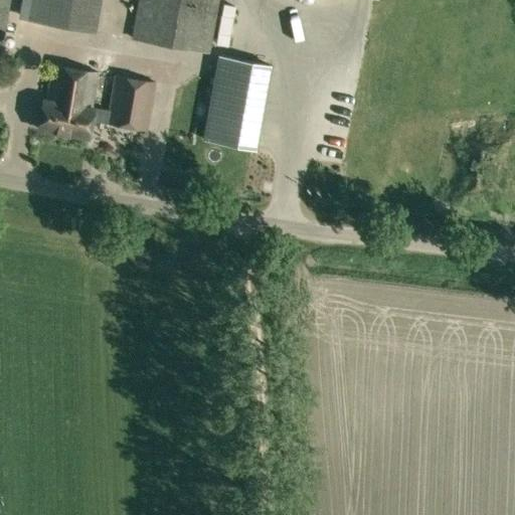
[(0,0),(0,50),(9,0),(0,0)]
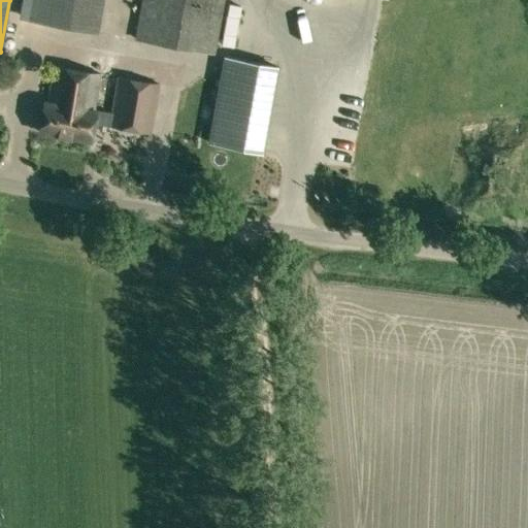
[(22,0),(19,18),(98,32),(103,0),(22,0)]
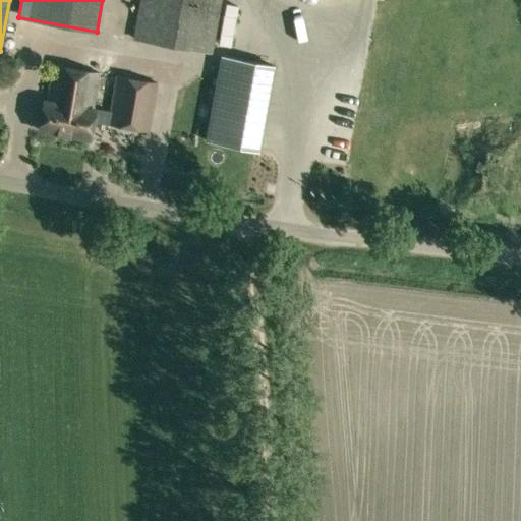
[(140,0),(134,40),(210,53),(219,0),(140,0)]
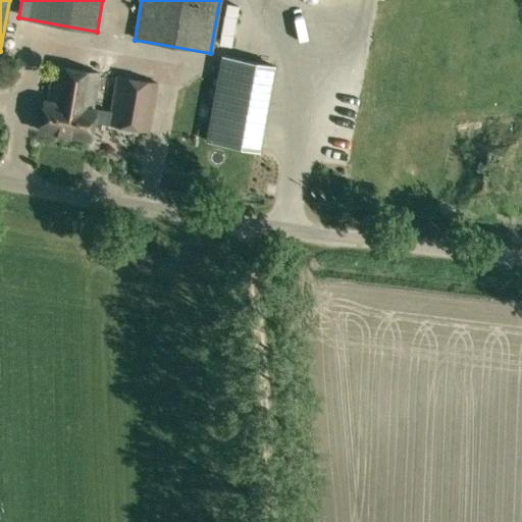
[(204,145),(257,154),(272,65),(220,56),(204,145)]
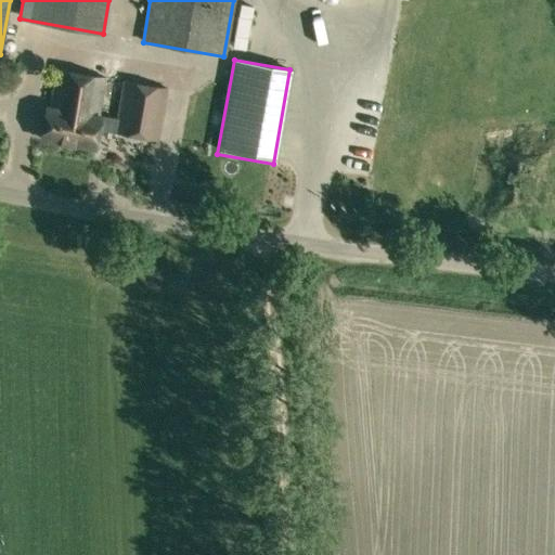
[(41,139),(95,149),(98,129),(158,139),(166,89),(124,81),(117,119),(100,116),(105,78),(56,71),(51,106),(47,106),(41,139)]
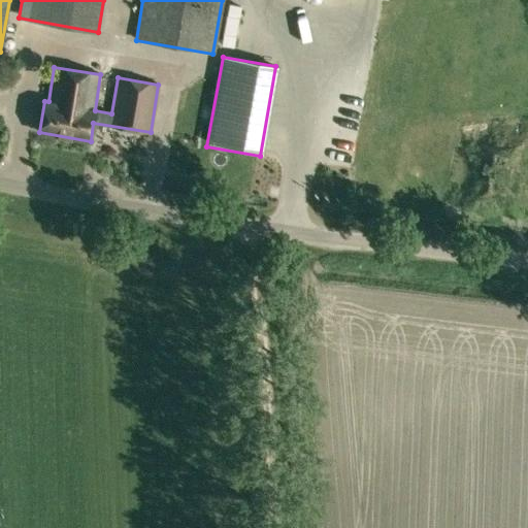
All buildings are outlined.
